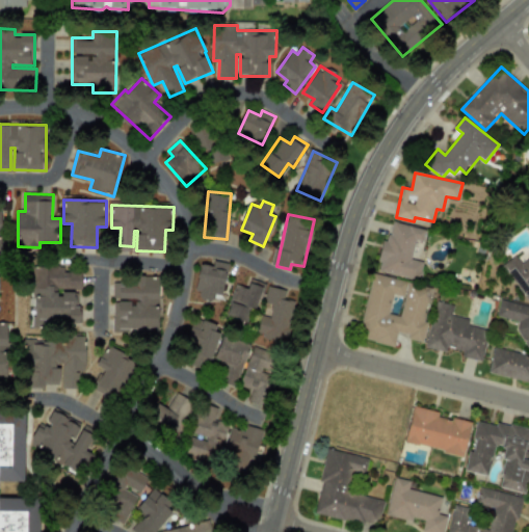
[(428,230),(391,221),(379,271),(420,281),(425,262),(413,259),(417,240),(425,242),(428,230)]
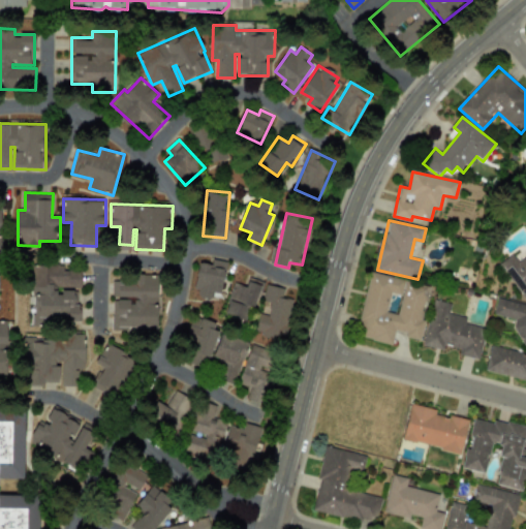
[(525,256),(519,261),(514,254),(501,263),(525,299),(525,256)]
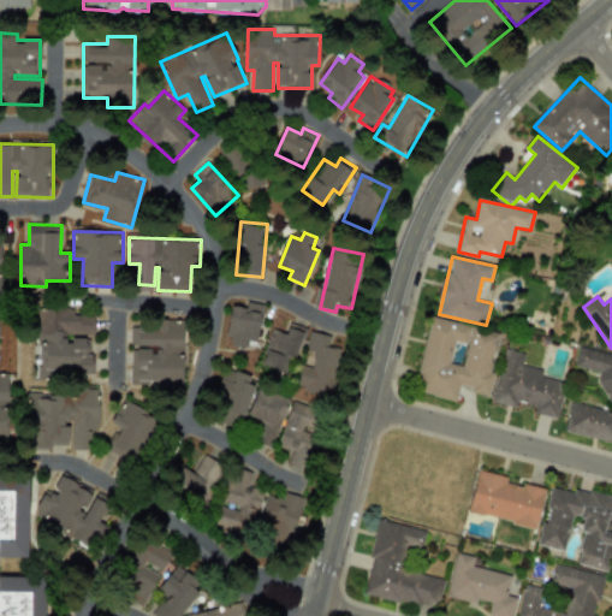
[(266,304),(249,302),(248,308),(233,306),(226,344),(248,348),(249,341),(260,342),(266,304)]
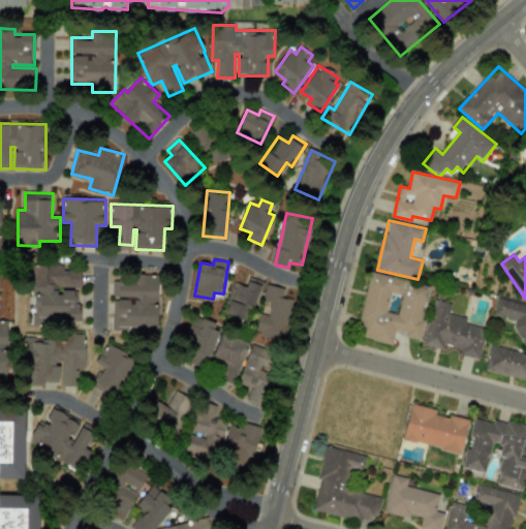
[(81,291),(58,291),(59,287),(83,288),(84,271),(65,271),(65,266),(35,265),(34,322),(81,323),(81,291)]
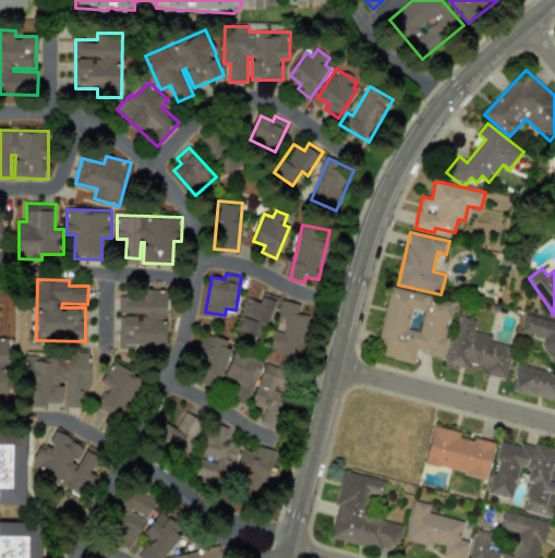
[(415,364),(419,349),(431,351),(430,355),(444,359),(457,302),(393,288),(377,355),(415,364)]
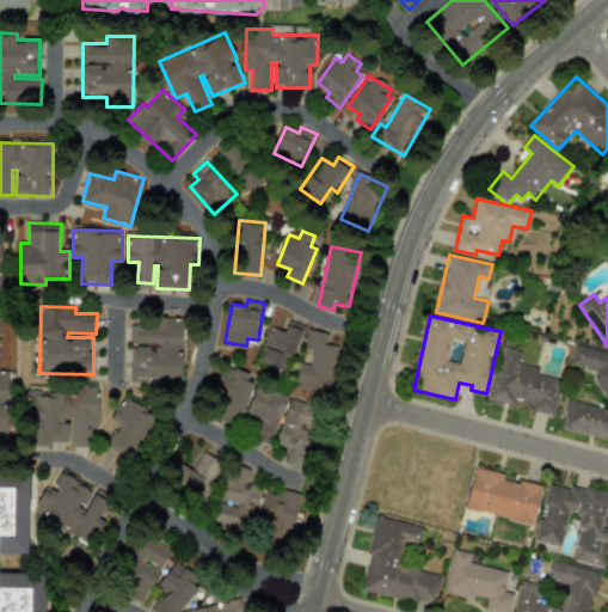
[(131,383),(184,384),(185,318),(157,317),(157,324),(133,324),(131,346),(133,346),(131,383)]
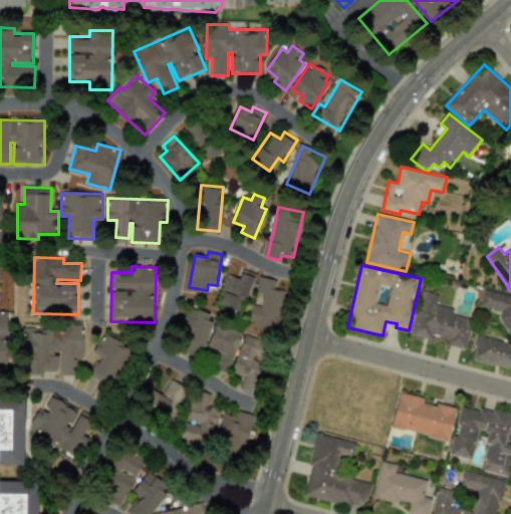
[(247,299),(255,274),(243,270),(241,278),(229,275),(219,306),(239,312),(243,298),(247,299)]
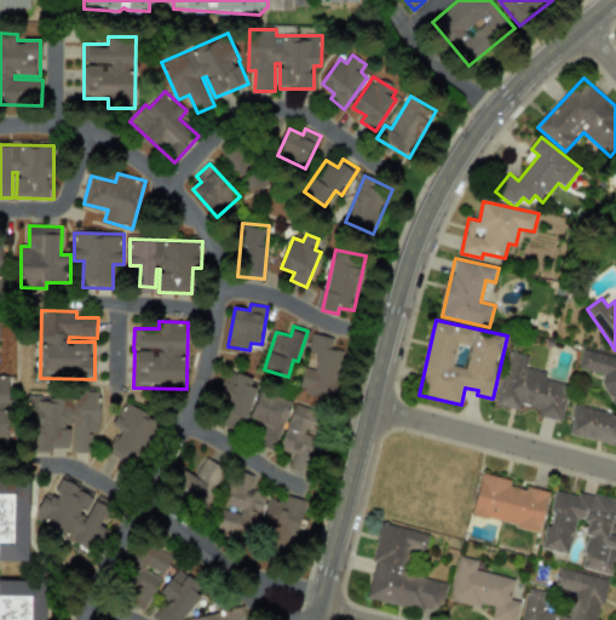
[(300,391),(335,399),(346,340),(314,334),(310,354),(320,355),(316,369),(304,367),(300,391)]
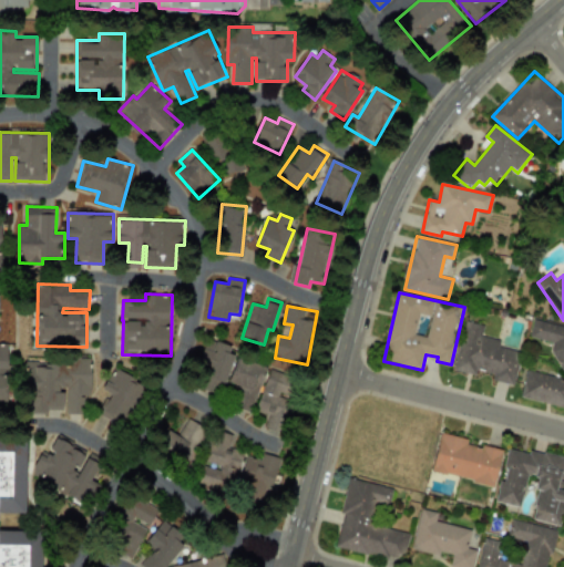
[(522,398),(563,405),(563,326),(535,320),(531,338),(554,343),(553,349),(563,371),(563,378),(527,371),(522,398)]
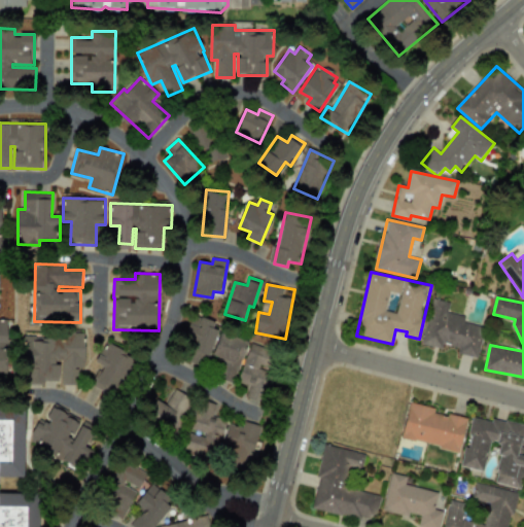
[(423,345),(445,349),(446,344),(460,347),(458,353),(479,358),(486,326),(464,322),(466,316),(449,312),(451,302),(432,299),(423,345)]
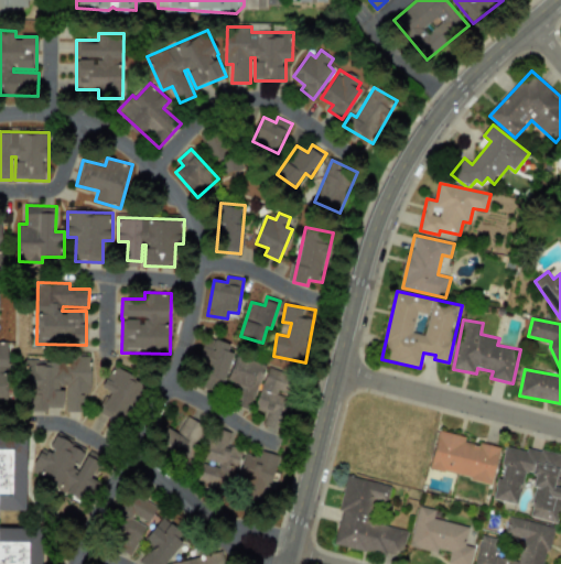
[(267,364),(229,354),(232,344),(208,337),(195,386),(224,393),(226,382),(259,391),(267,364)]
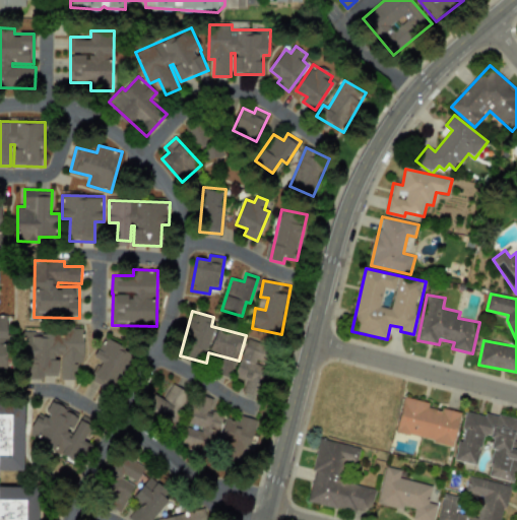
[(8,316),(0,316),(0,370),(7,371),(8,316)]
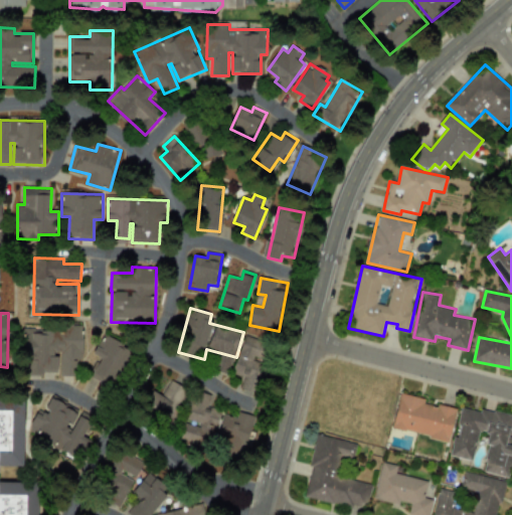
[(82,327),(26,327),(26,374),(60,374),(60,376),(82,376),(82,327)]
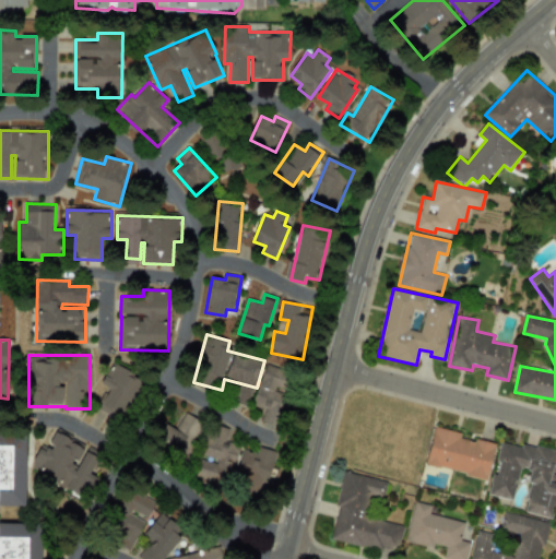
[(98,409),(122,420),(142,377),(114,364),(104,385),(109,388),(98,409)]
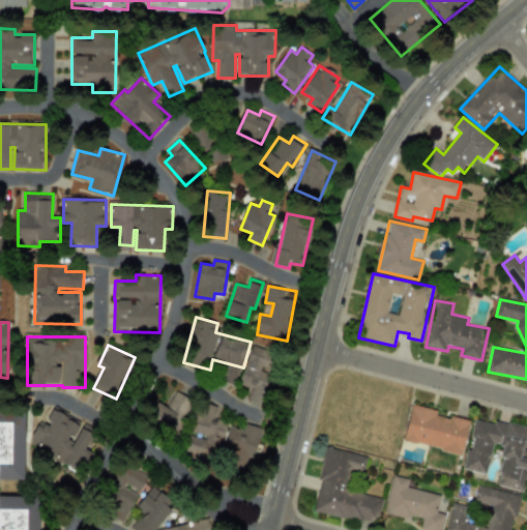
[(240,384),(252,388),(249,399),(262,403),(279,353),(254,345),(240,384)]
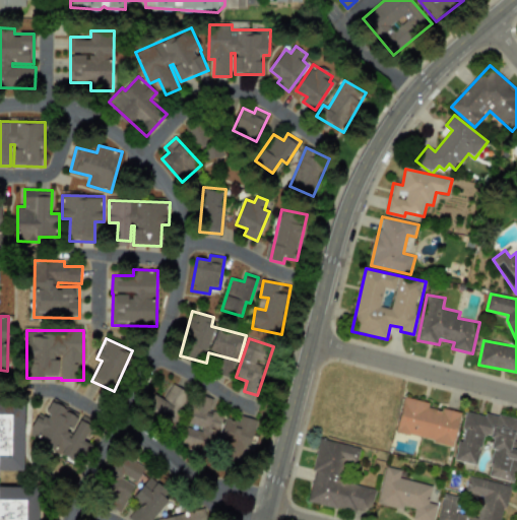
[(189,391),(173,384),(166,399),(154,394),(146,414),(175,426),(189,391)]
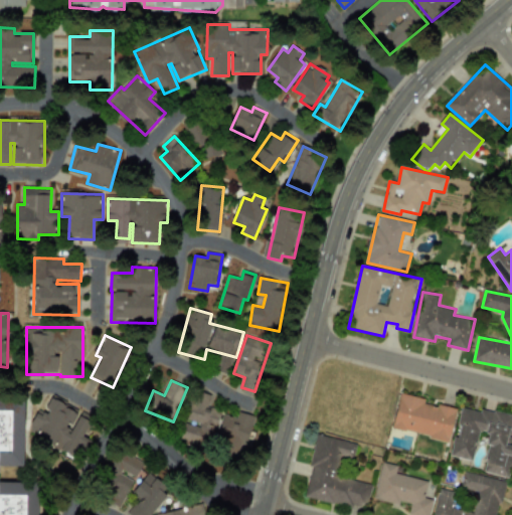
[(213,395),(195,390),(182,440),(210,448),(221,410),(209,407),(213,395)]
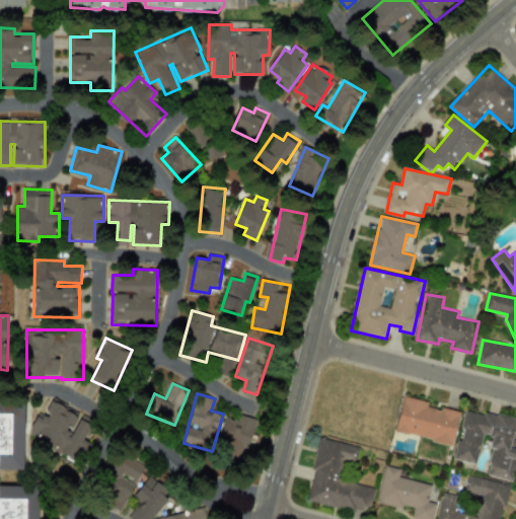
[(396,433),(454,444),(461,412),(429,405),(430,401),(403,396),(396,433)]
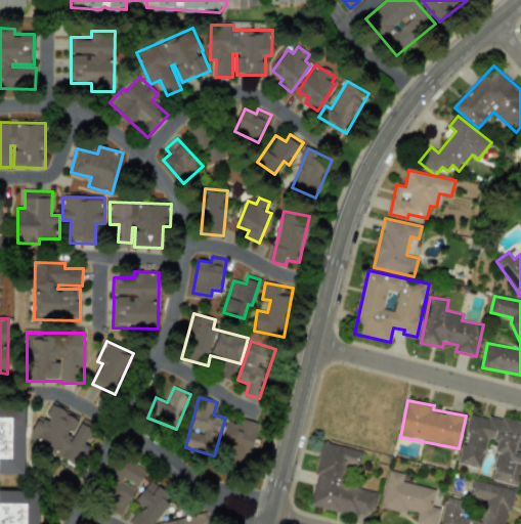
[(0,523),(38,523),(39,490),(0,489),(0,473),(24,474),(25,405),(0,404),(0,523)]
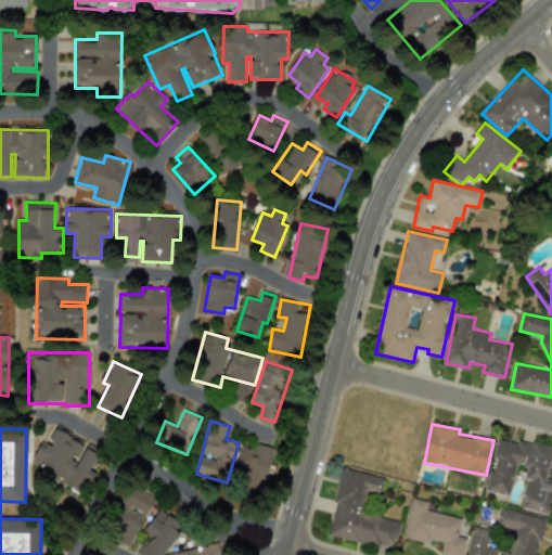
[(521,508),(550,515),(551,508),(551,479),(548,479),(551,464),(551,448),(499,437),(488,491),(511,497),(517,465),(530,467),(521,508)]
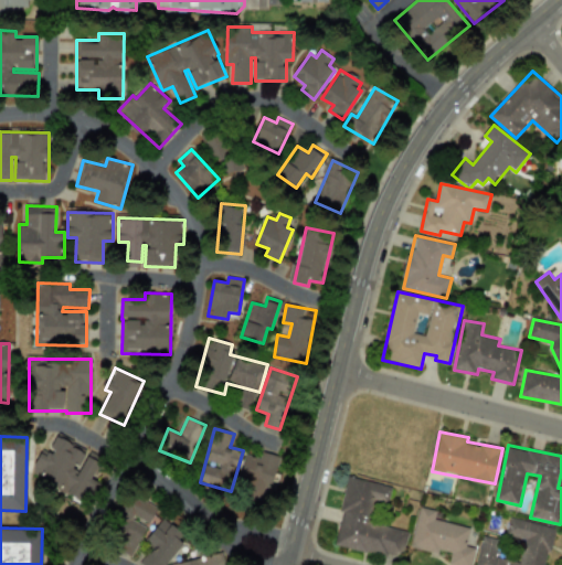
[(247,455),(236,486),(243,488),(240,499),(264,508),(282,457),(262,450),(258,458),(247,455)]
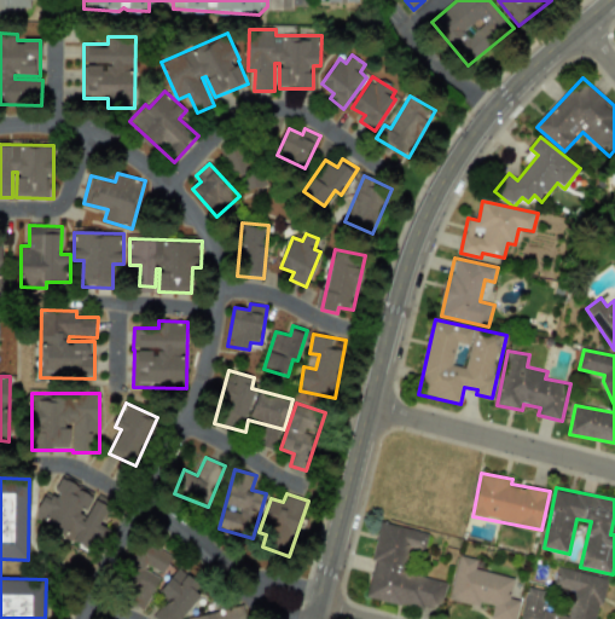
[(367,596),(440,612),(447,580),(405,572),(411,548),(427,551),(430,533),(383,522),(367,596)]
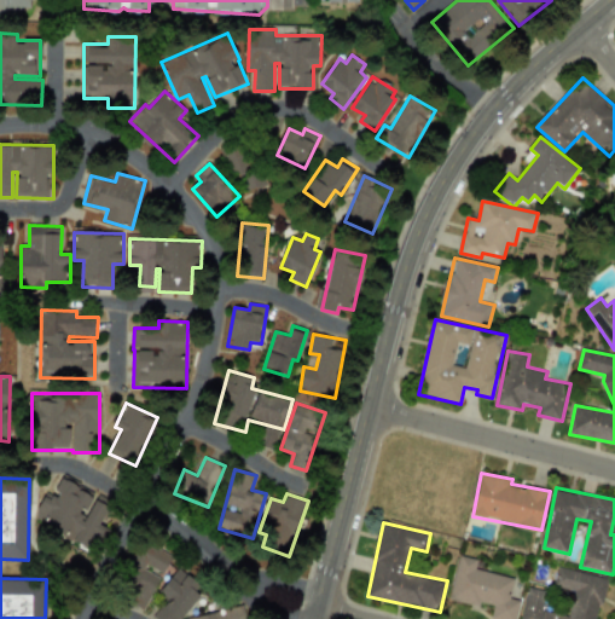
[(163,574),(164,576),(174,555),(144,541),(119,597),(146,611),(163,574)]
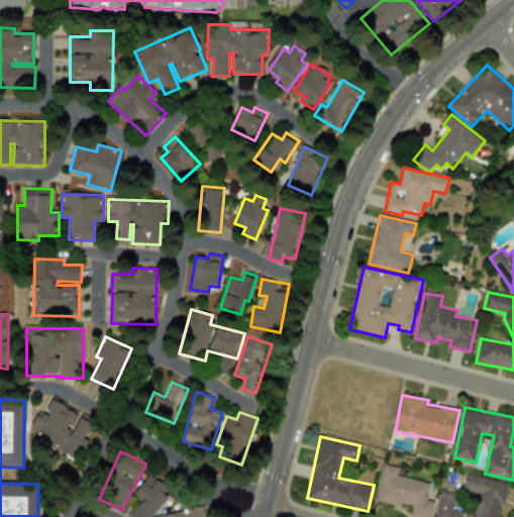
[(431,483),(399,476),(401,468),(385,463),(377,500),(402,505),(402,503),(414,506),(411,516),(432,516),(436,502),(428,500),(431,483)]
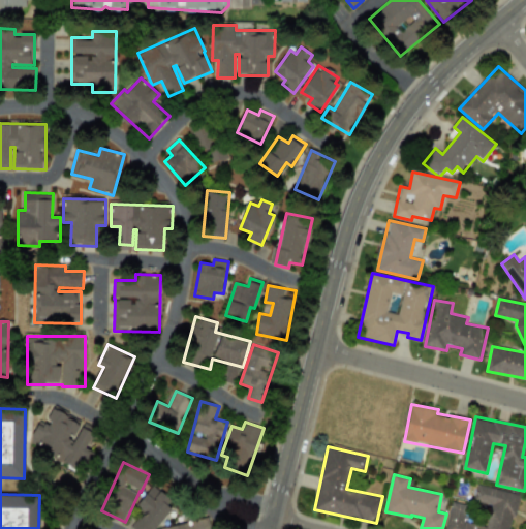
[(145,512),(133,525),(136,528),(155,528),(176,506),(153,486),(136,505),(145,512)]
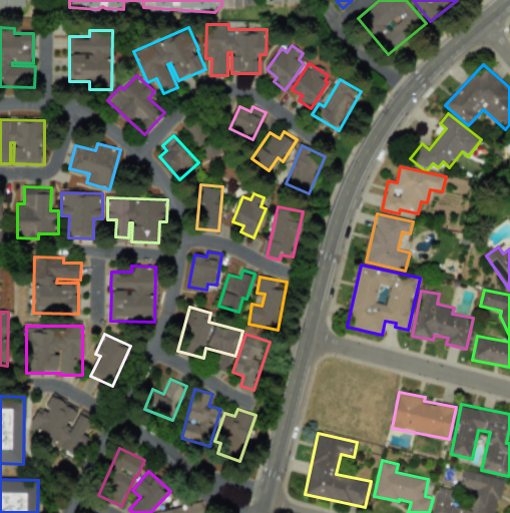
[(497,512),(503,478),(463,471),(461,486),(477,489),(473,510),(451,506),(454,489),(439,486),(433,512),(497,512)]
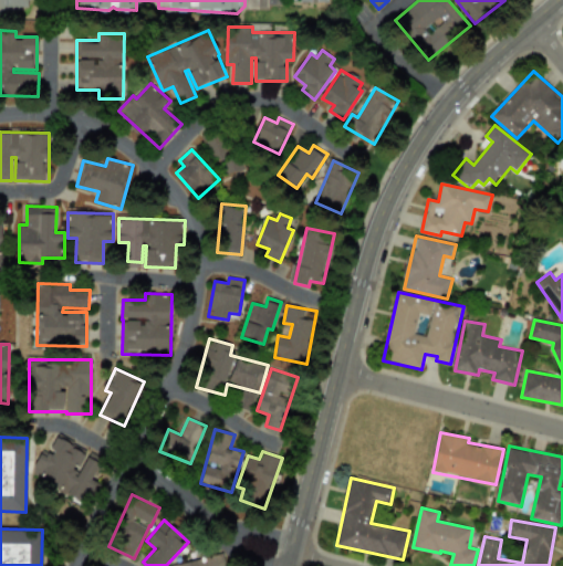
[(225,565),(222,554),(169,565),(225,565)]
